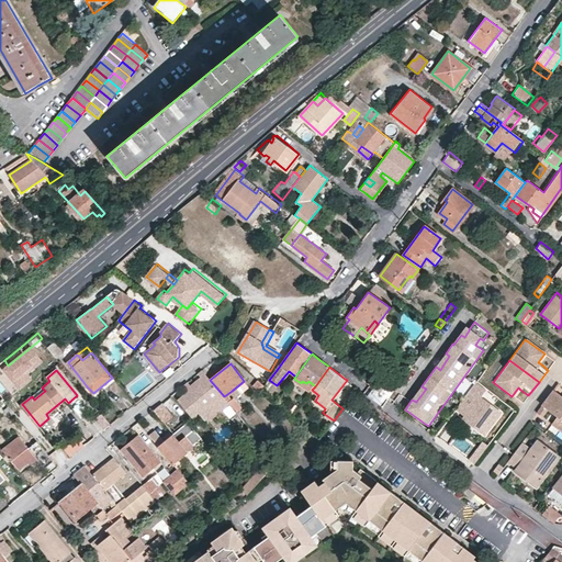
[(191,389),(187,383),(183,386),(211,419),(214,416),(205,406),(213,401),(221,411),(229,404),(224,396),(210,380),(202,371),(198,373),(202,379),(191,389)]
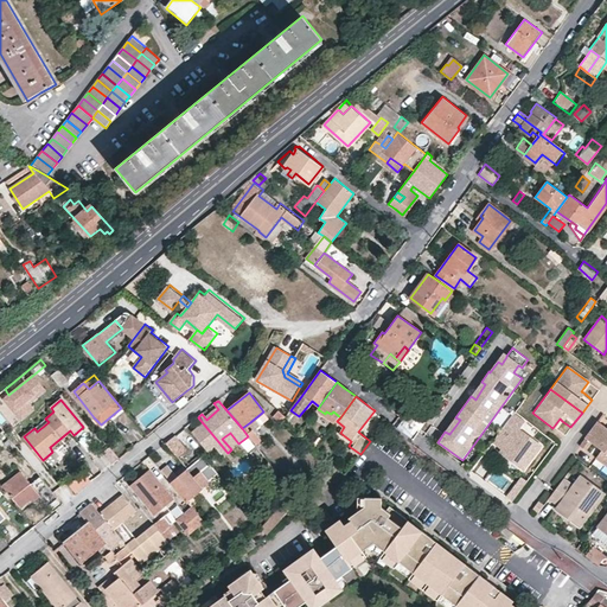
[(285,420),(286,416),(279,410),(275,416),(282,422),(285,420)]
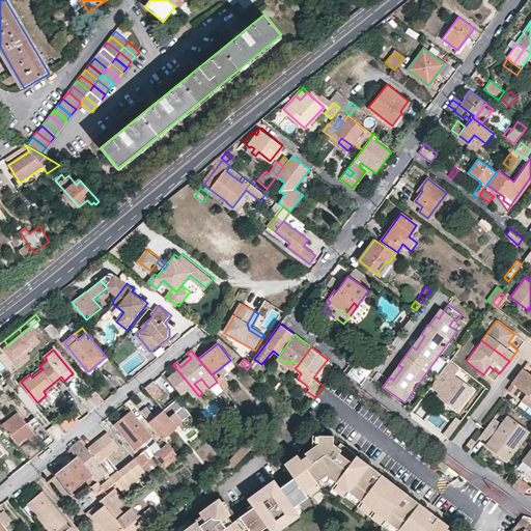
[(234,365),(230,360),(219,369),(223,374),(234,365)]
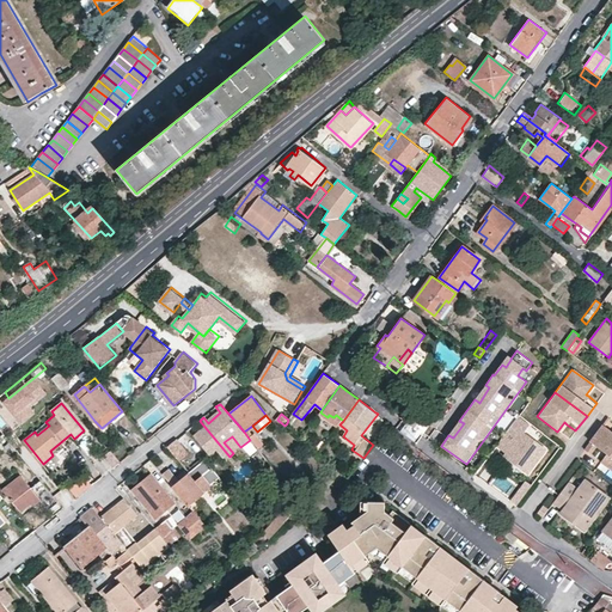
[(427,422),(417,415),(410,423),(421,430),(427,422)]
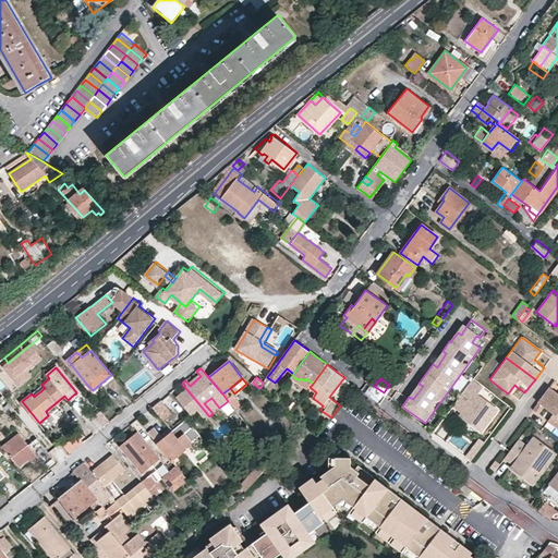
[(472,379),(466,387),(476,393),(482,386),(472,379)]
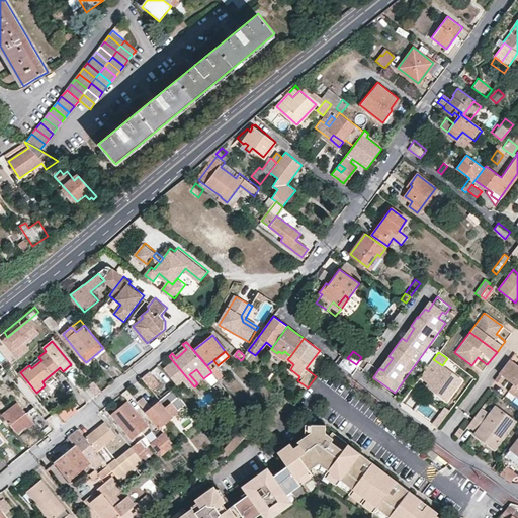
[(358,368),(340,355),(335,363),(352,375),(358,368)]
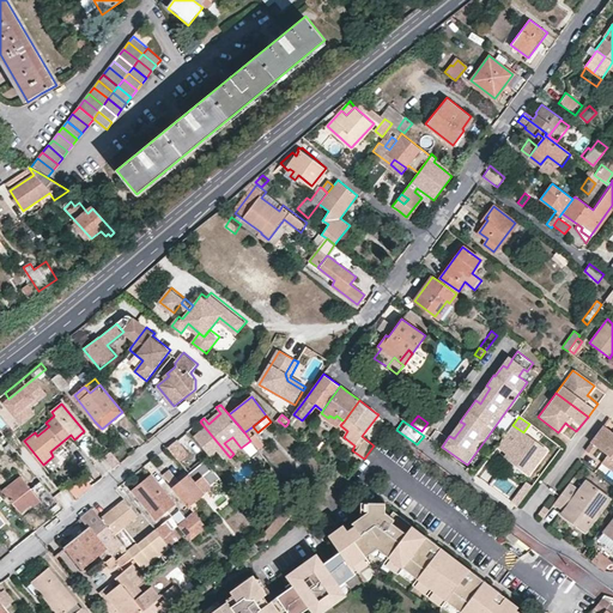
[(523,432),(513,425),(502,441),(511,448),(508,453),(522,462),(520,466),(529,473),(546,450),(523,432)]
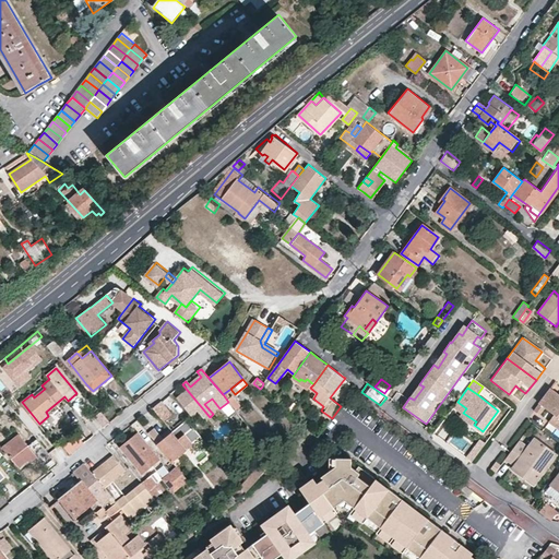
[(558,393),(550,388),(545,395),(558,405),(558,393)]
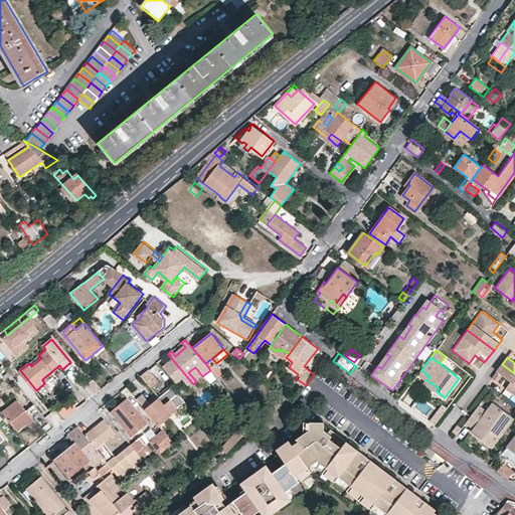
[(216,363),(212,358),(205,363),(210,370),(215,376),(220,372),(214,365),(216,363)]
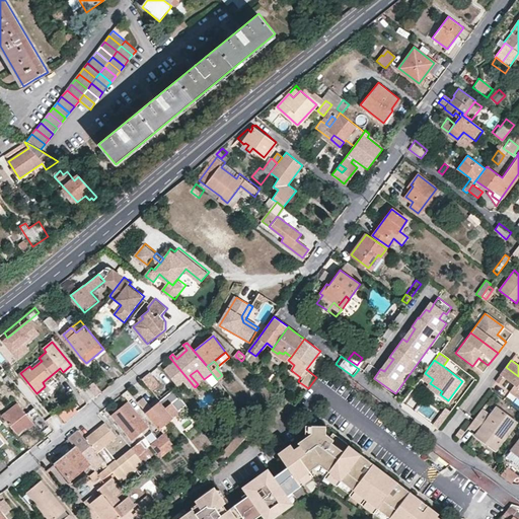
[(186,378),(172,363),(165,369),(177,384),(186,378)]
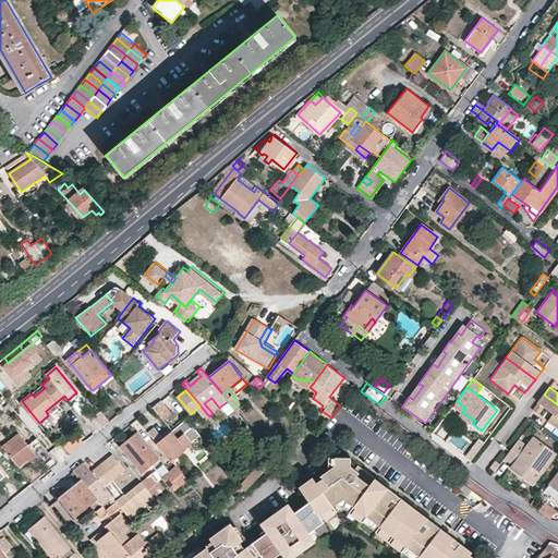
[(557,404),(544,395),(533,410),(538,414),(544,407),(553,413),(547,421),(557,429),(557,404)]
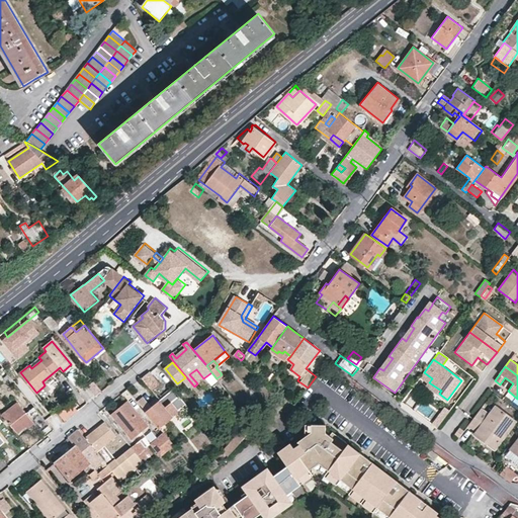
[(189,374),(197,383),(203,378),(196,369),(189,374)]
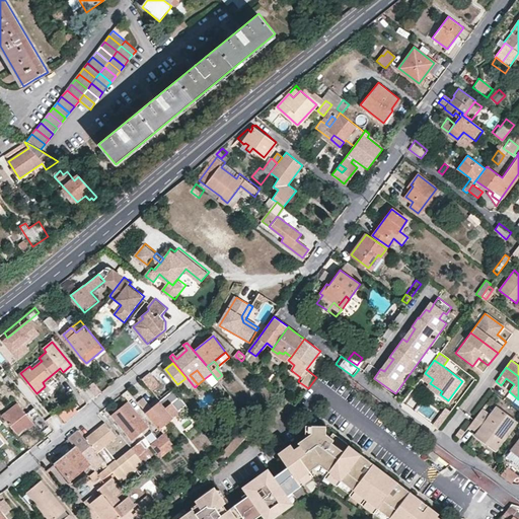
[(151,391),(160,384),(150,371),(141,377),(151,391)]
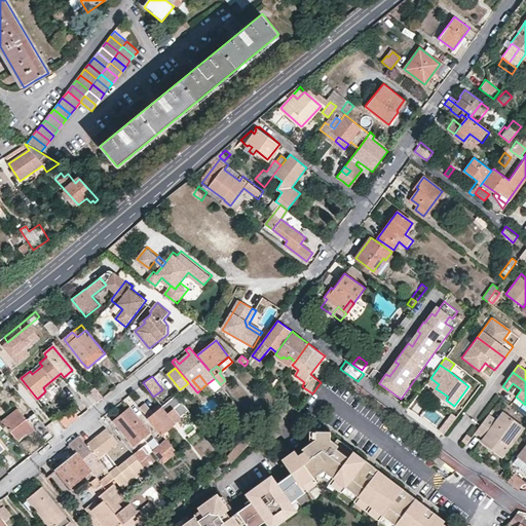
[(439,384),(430,378),(425,385),(435,391),(436,388),(439,384)]
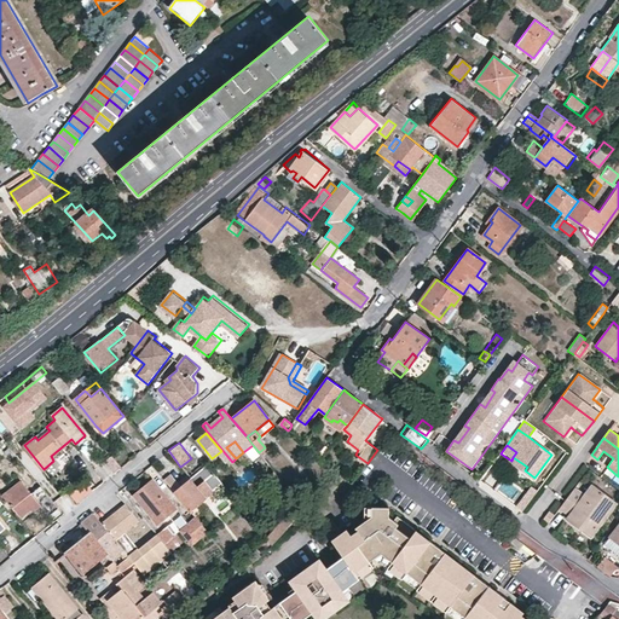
[(527,467),(513,457),(512,461),(525,470),(527,467)]
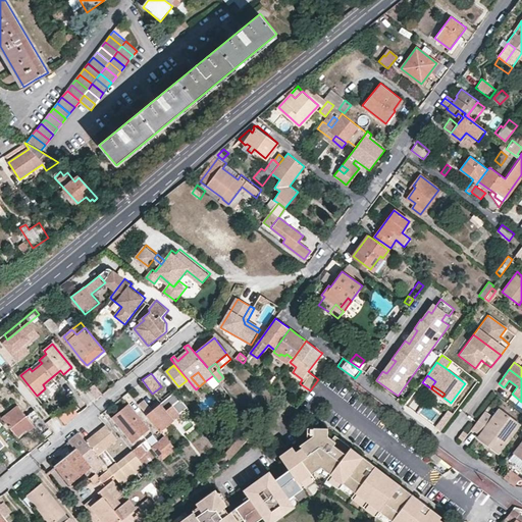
[(161,402),(159,404),(160,404),(153,410),(150,408),(145,402),(141,405),(161,430),(188,408),(174,392),(161,402)]
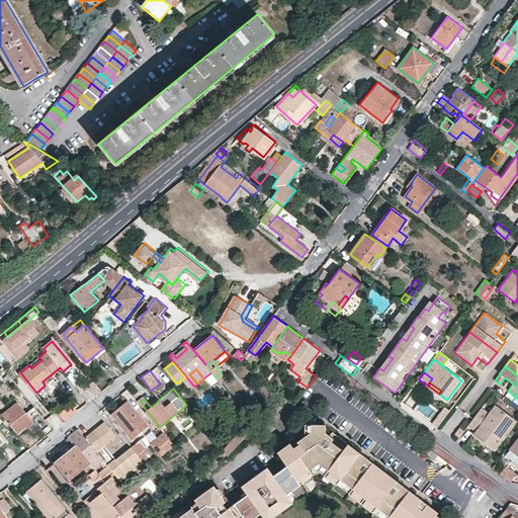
[(157,399),(149,405),(152,407),(159,401),(158,401),(157,399)]
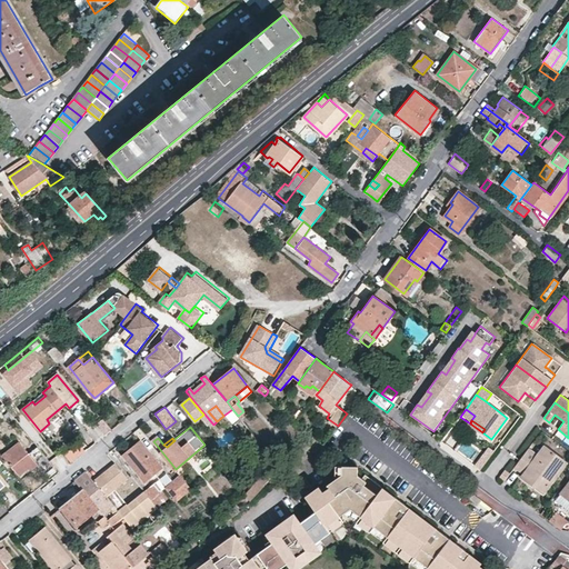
[(162,468),(140,440),(123,455),(146,481),(162,468)]
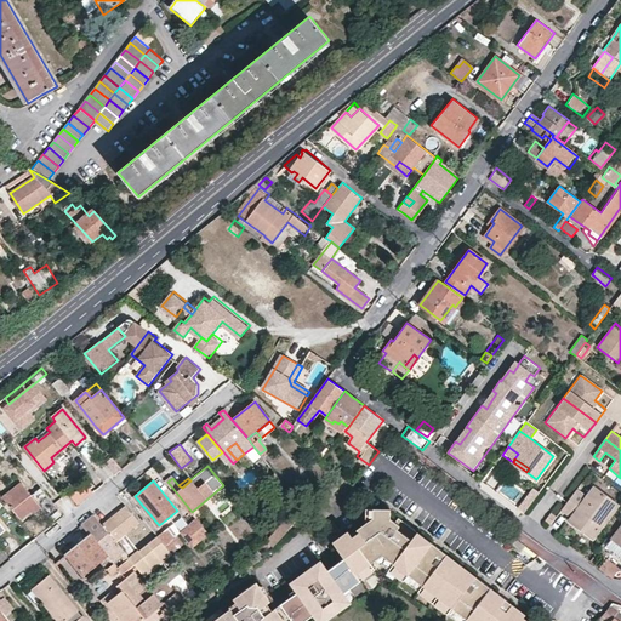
[(60,510),(43,486),(32,495),(22,483),(4,497),(18,516),(28,507),(33,513),(40,506),(50,518),(60,510)]
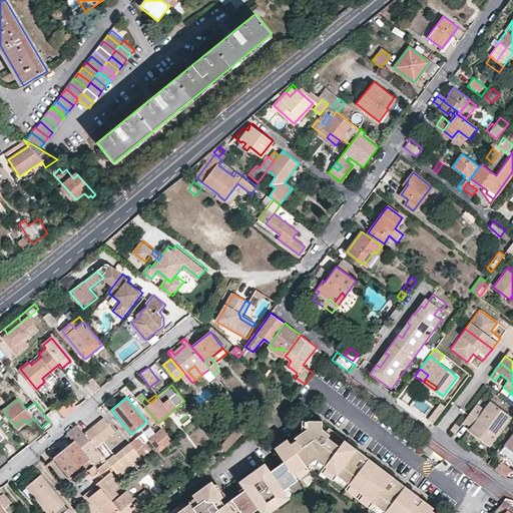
[(476,405),(463,422),(471,428),(470,430),(489,445),(511,418),(491,402),(484,411),(476,405)]
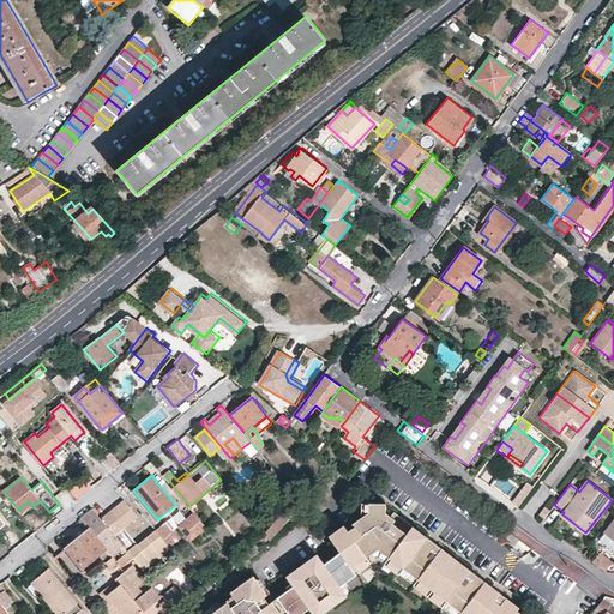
[(54,495),(64,507),(73,500),(65,488),(54,495)]
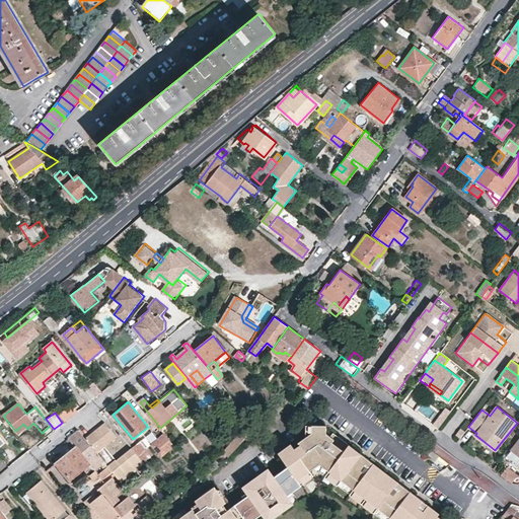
[(85,438),(108,466),(113,471),(121,482),(144,463),(141,459),(133,449),(133,448),(118,460),(105,446),(117,437),(105,422),(85,438)]
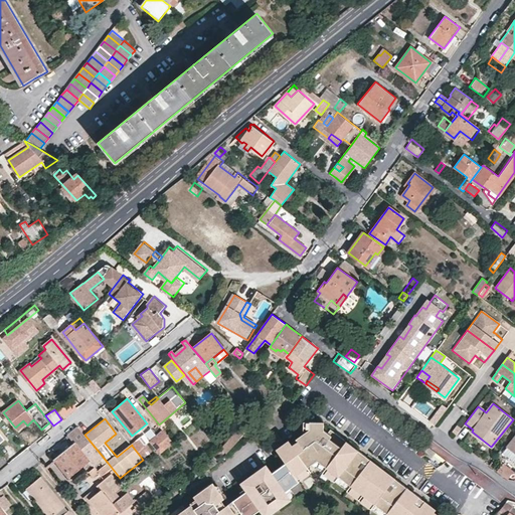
[(240,441),(250,428),(244,420),(232,432),(236,436),(240,441)]
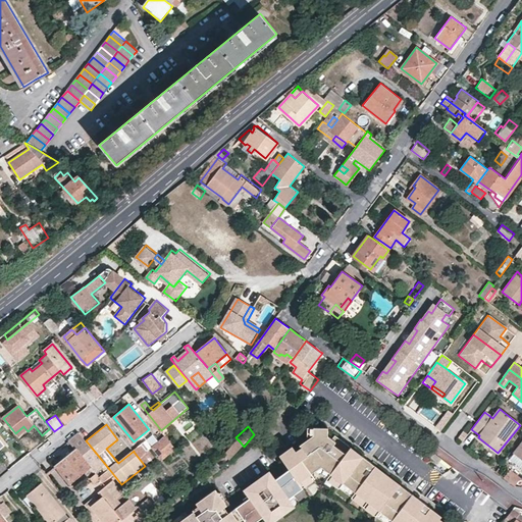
[(464,437),(469,431),(465,428),(460,434),(464,437)]
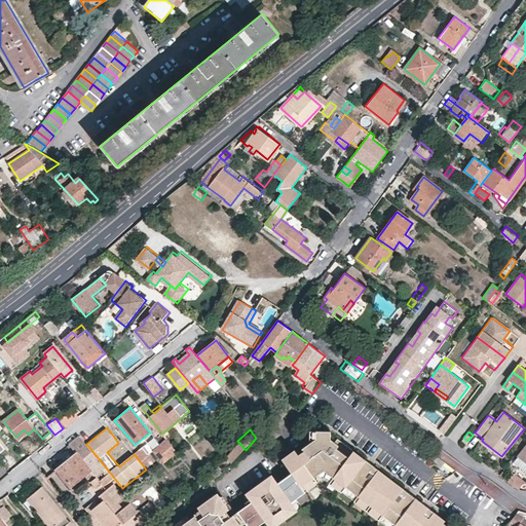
[(349,450),(338,441),(335,445),(331,442),(331,434),(310,434),(310,446),(302,451),(304,453),(299,457),(295,452),(283,461),(292,475),(302,489),(314,480),(325,474),(335,481),(347,490),(359,499),(371,509),(382,517),(395,525),(446,525),(443,524),(445,521),(438,516),(420,502),(384,476),(349,450)]
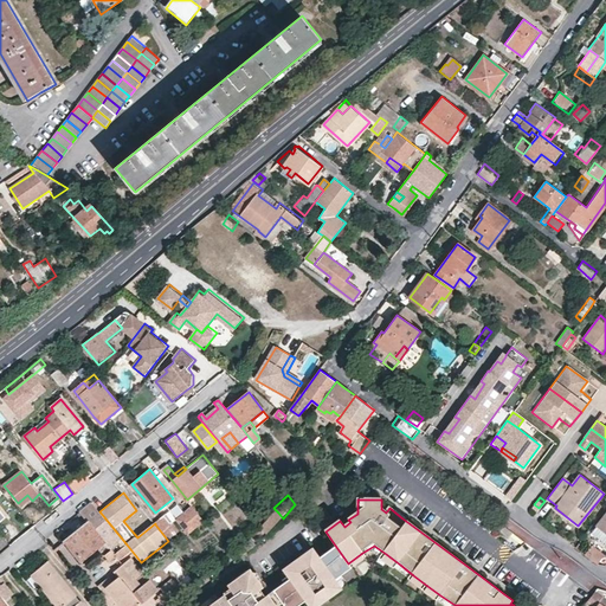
[(100,511),(91,502),(85,508),(79,513),(88,522),(105,545),(109,548),(117,542),(123,549),(127,545),(100,511)]
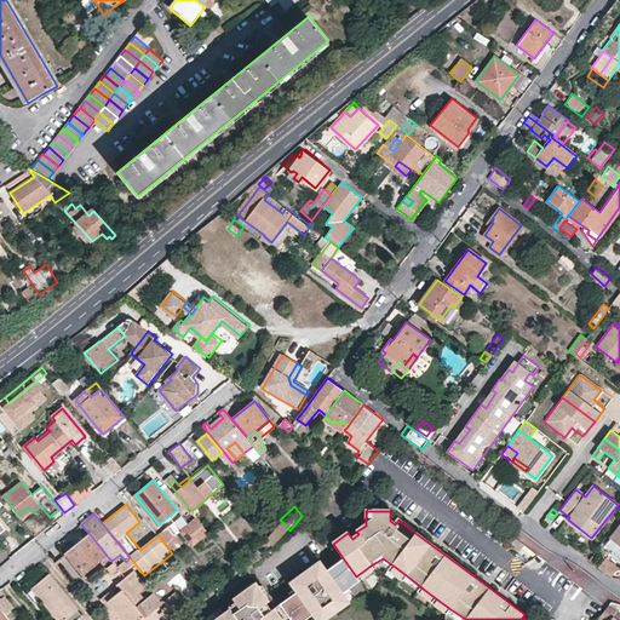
[(210,534),(196,517),(189,523),(184,517),(176,524),(183,532),(188,528),(200,543),(210,534)]
